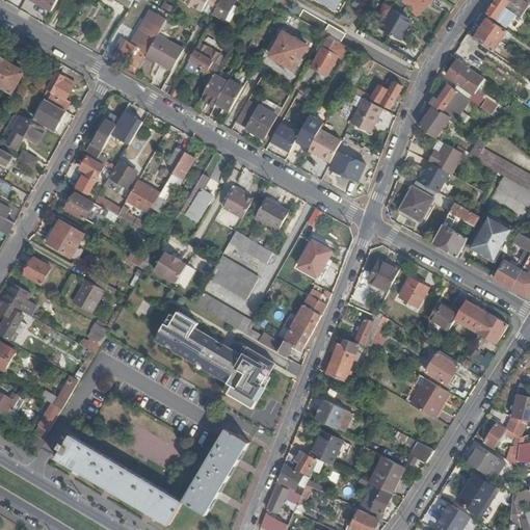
[(35,0),(50,8),(54,0),(35,0)]
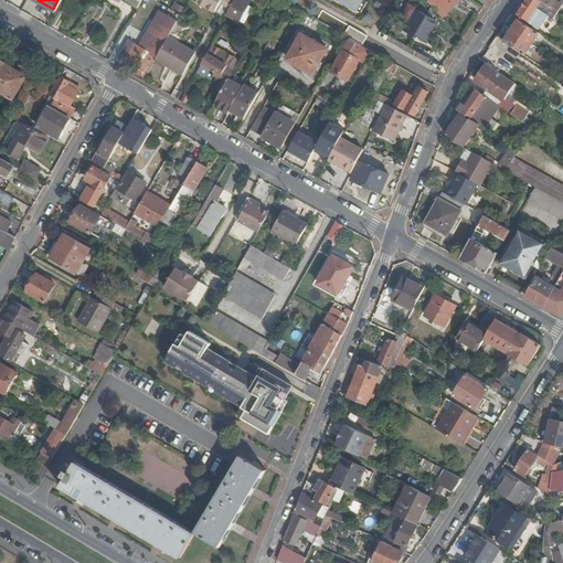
[(179,11),(182,3),(176,0),(173,0),(170,7),(179,11)]
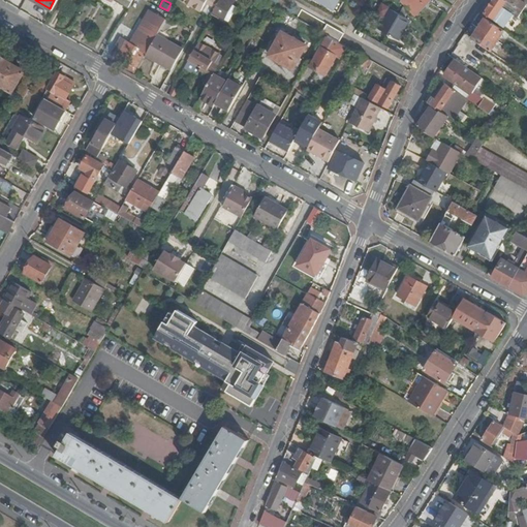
[(198,10),(203,2),(211,7),(215,0),(181,0),(198,10)]
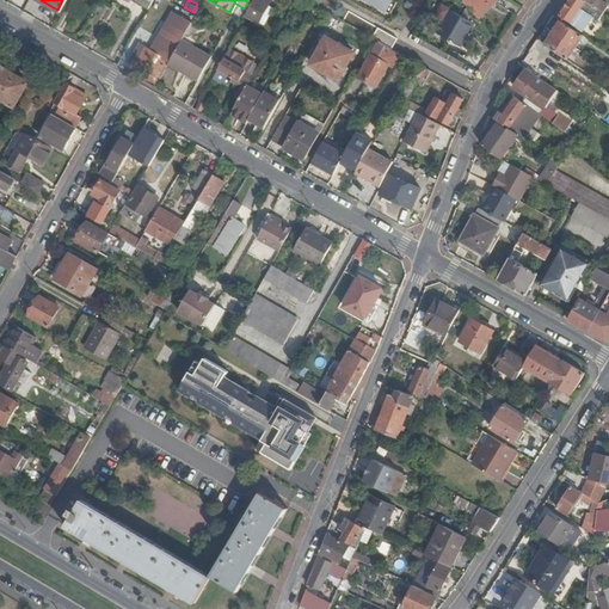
[(250,0),(243,13),(256,22),(266,4),(264,2),(265,0),(250,0)]
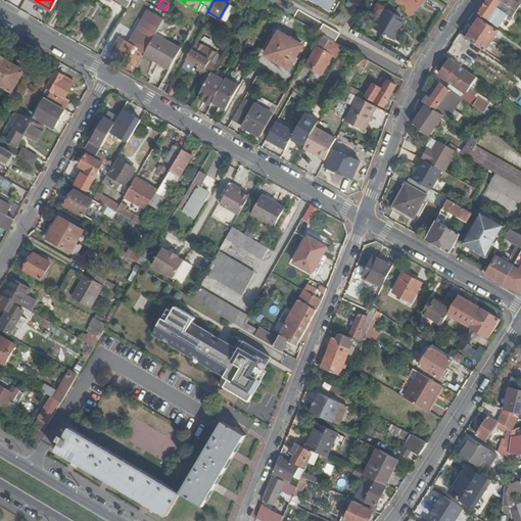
[(252,0),(251,3),(261,9),(264,3),(258,0),(252,0)]
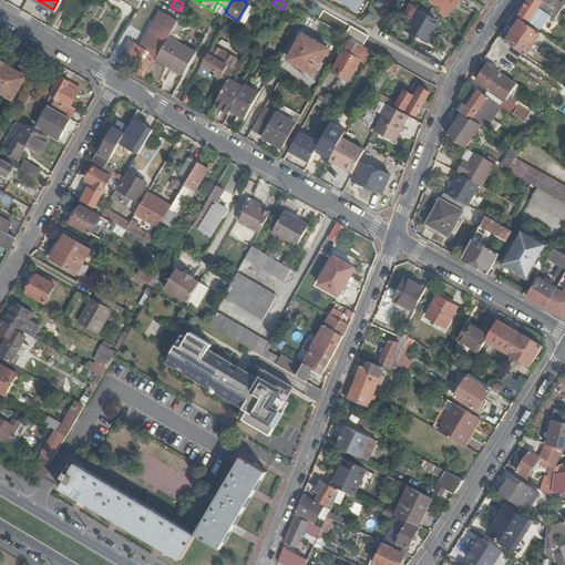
[(430,0),(428,2),(442,18),(456,3),(460,7),(466,0),(430,0)]
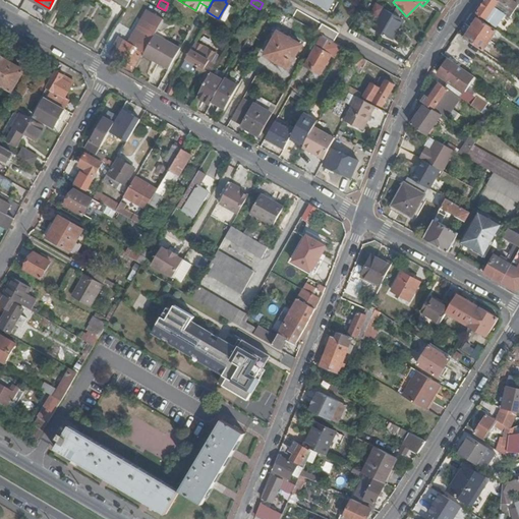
[(503,13),(508,17),(513,11),(497,0),(484,0),(476,12),(495,24),(503,13)]
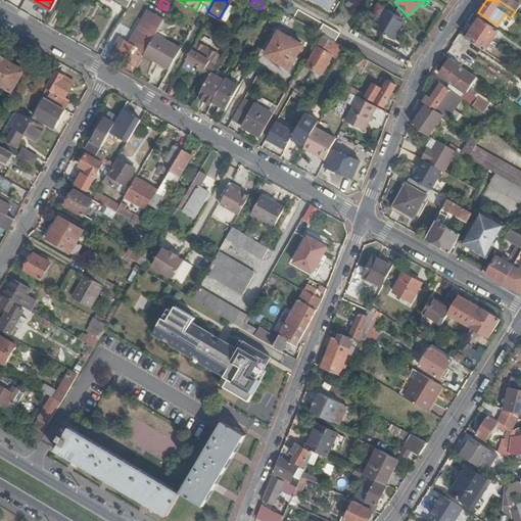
[(502,0),(515,9),(519,4),(516,2),(518,0),(502,0)]
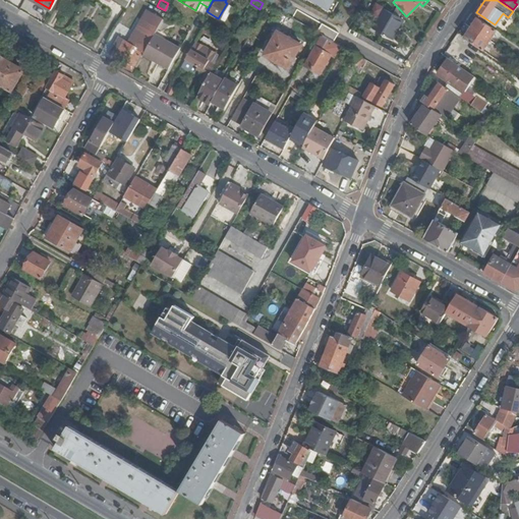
[(402,19),(383,8),(370,27),(390,40),(402,19)]
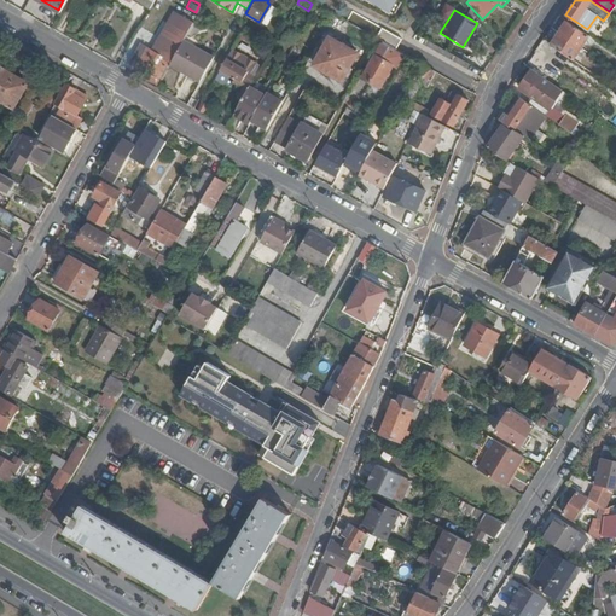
[(567,21),(558,34),(580,48),(588,36),(567,21)]
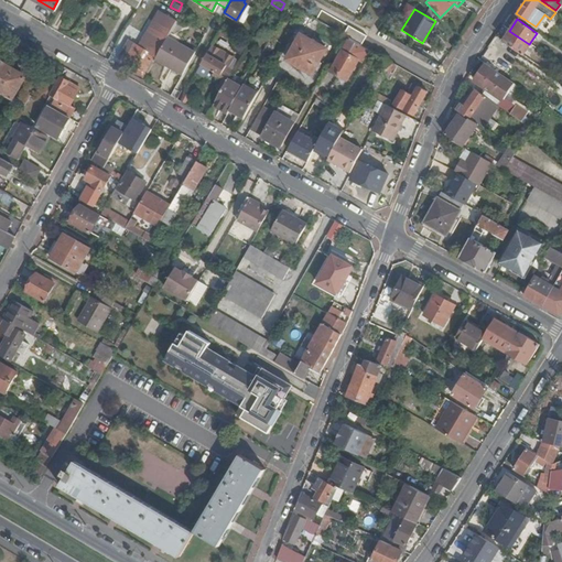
[(509,31),(503,42),(521,55),(529,44),(509,31)]
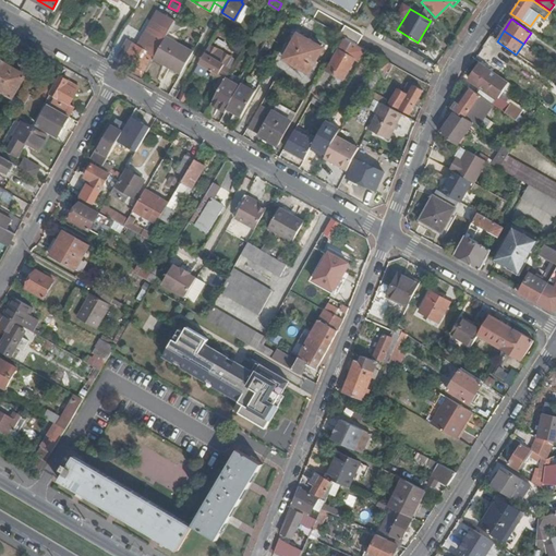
[(191,49),(165,33),(152,55),(165,62),(162,64),(178,74),(191,49)]
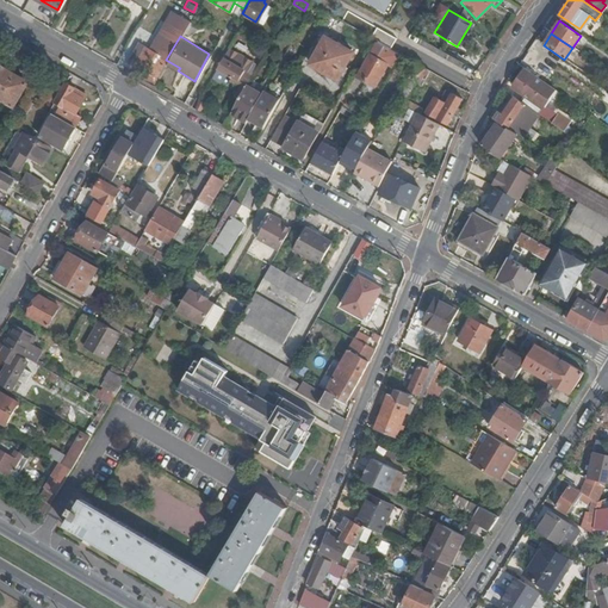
[(349,53),(324,37),(309,63),(335,78),(349,53)]
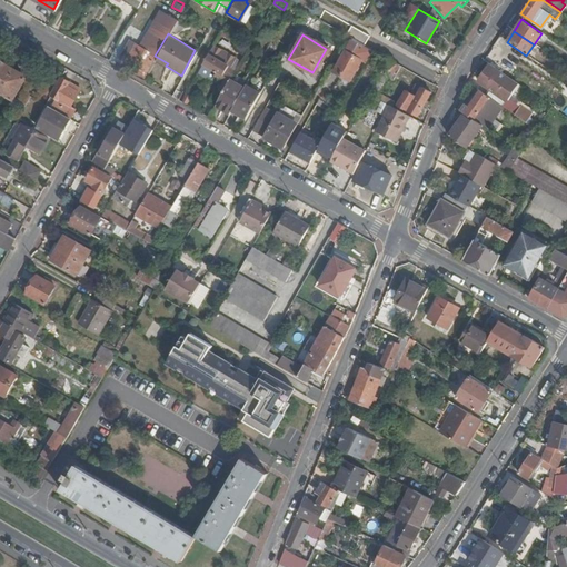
[(123,59),(132,65),(129,71),(142,79),(146,72),(143,70),(158,45),(149,38),(146,45),(139,40),(137,43),(128,38),(119,52),(126,56),(123,59)]
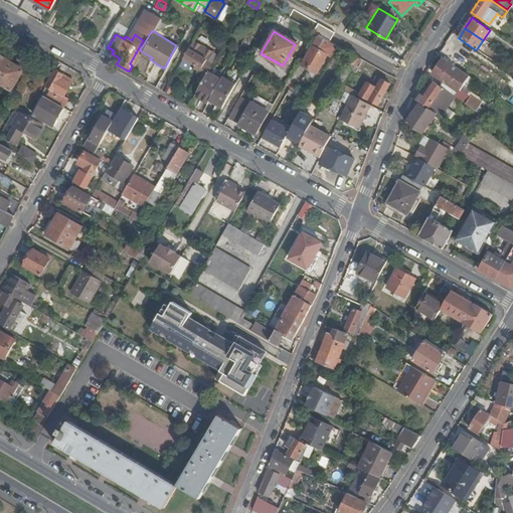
[(214,35),(211,41),(220,45),(223,40),(214,35)]
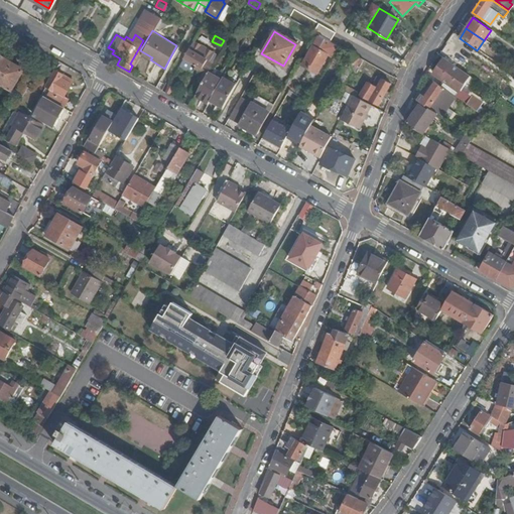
[(214,49),(194,37),(177,66),(199,77),(202,79),(208,69),(212,60),(209,58),(214,49)]
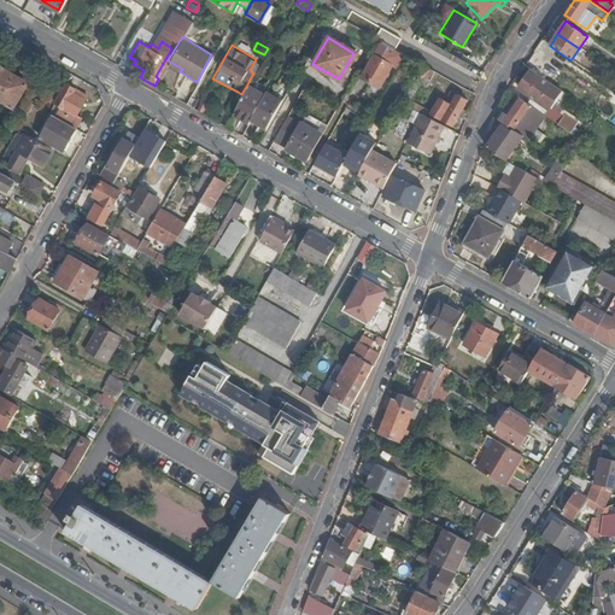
[(546,45),(534,62),(554,75),(564,58),(546,45)]
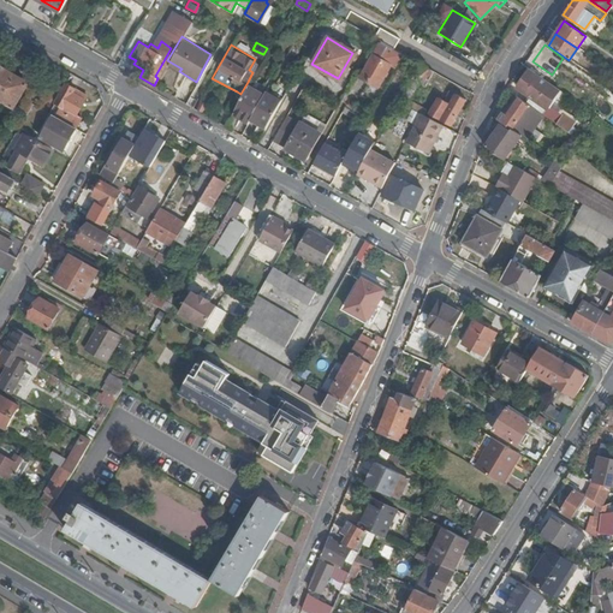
[(388,64),(372,53),(359,75),(376,84),(388,64)]
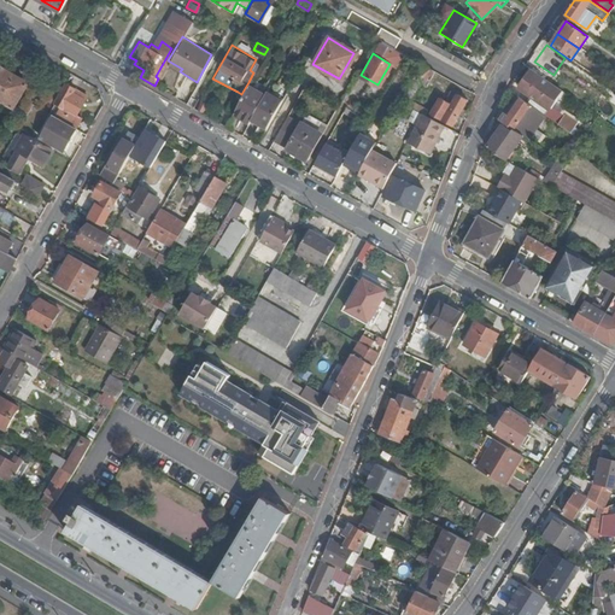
[(168,60),(167,64),(180,71),(182,69),(168,60)]
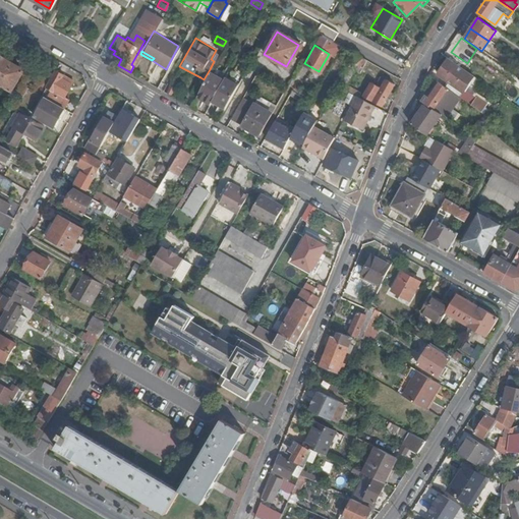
[(451,52),(448,58),(465,70),(468,64),(467,63),(451,52)]
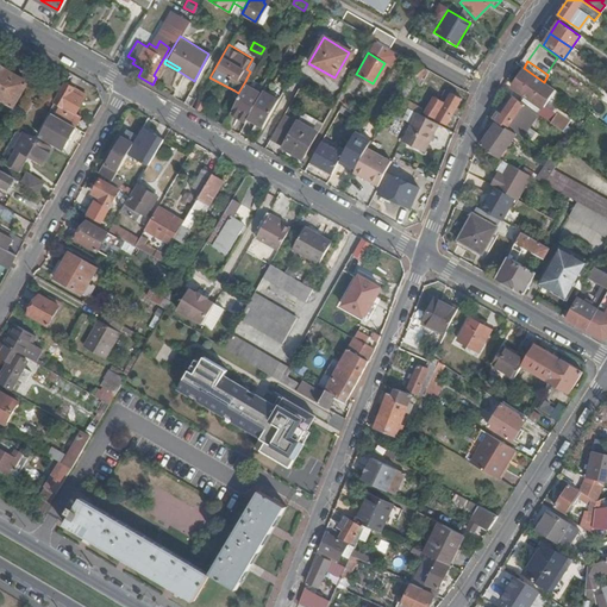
[(567,61),(562,68),(570,74),(575,67),(567,61)]
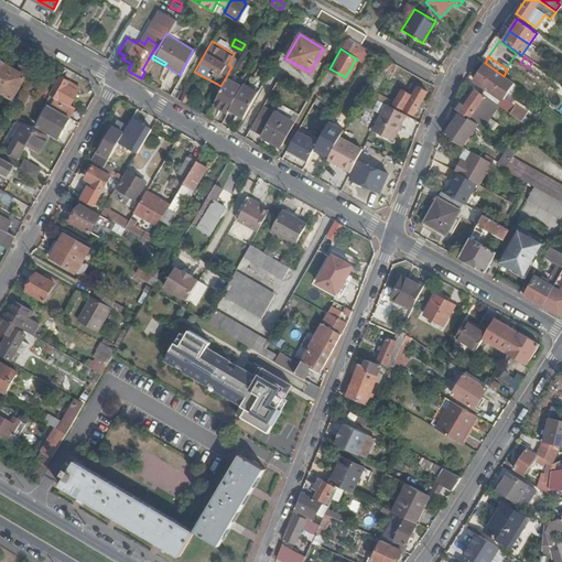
[(0,88),(10,95),(22,74),(0,61),(0,88)]
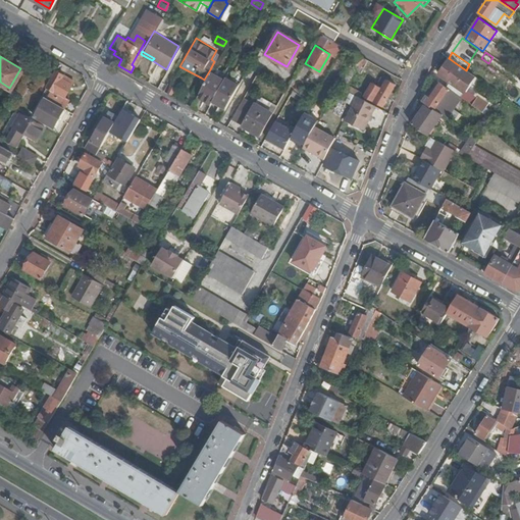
[(492,57),(488,63),(498,69),(502,64),(492,57)]
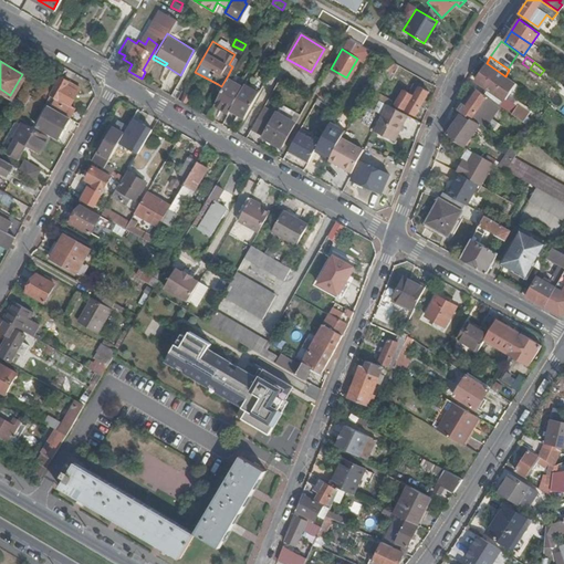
[(474,81),(486,90),(482,94),(495,104),(532,129),(539,119),(525,110),(526,107),(512,97),(510,101),(504,97),(509,91),(514,94),(520,86),(505,76),(504,77),(486,64),(474,81)]
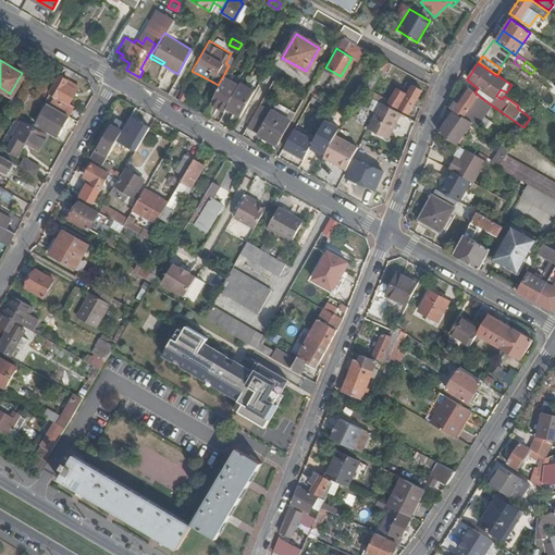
[(64,78),(57,74),(47,90),(66,101),(72,93),(71,87),(62,83),(64,78)]
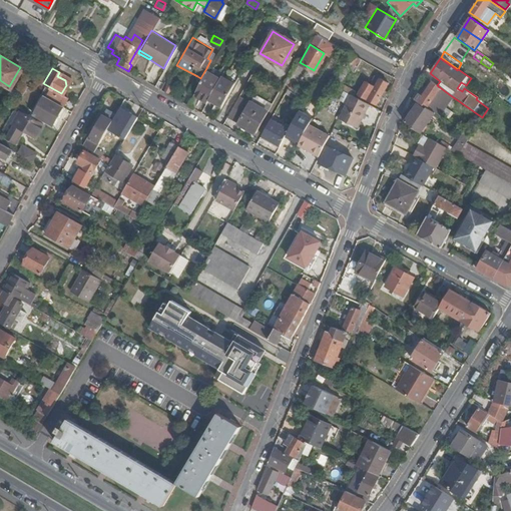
[(200,78),(198,81),(192,92),(206,100),(207,97),(220,105),(233,81),(221,74),(220,76),(206,68),(200,78)]
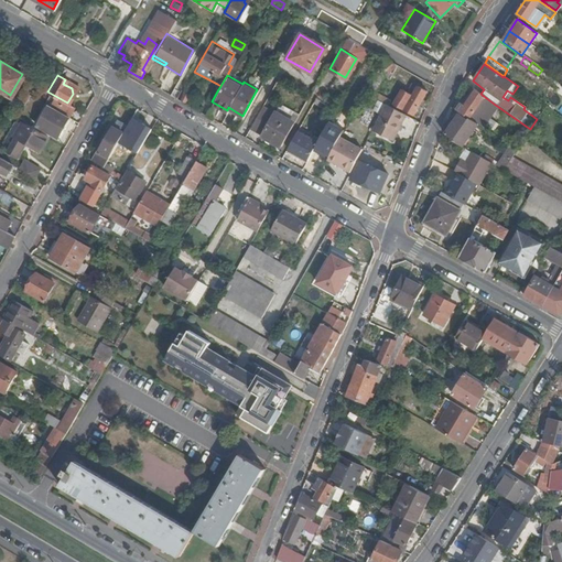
[(392,103),(412,114),(425,89),(417,85),(409,99),(406,97),(409,93),(401,88),(392,103)]
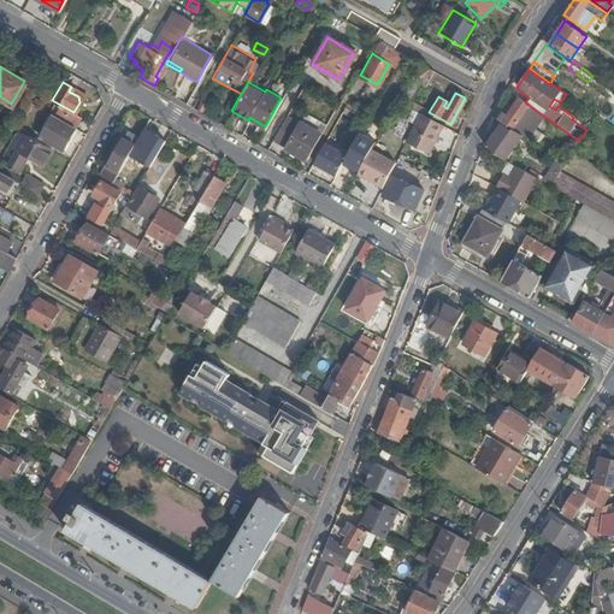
[(406,104),(411,106),(419,111),(424,113),(426,108),(408,98),(406,104)]
